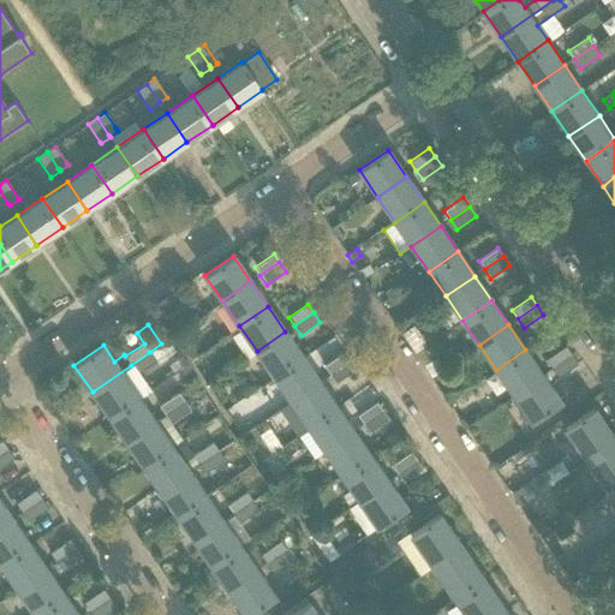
[(257,351),(274,376),(302,357),(285,332),(257,351)]
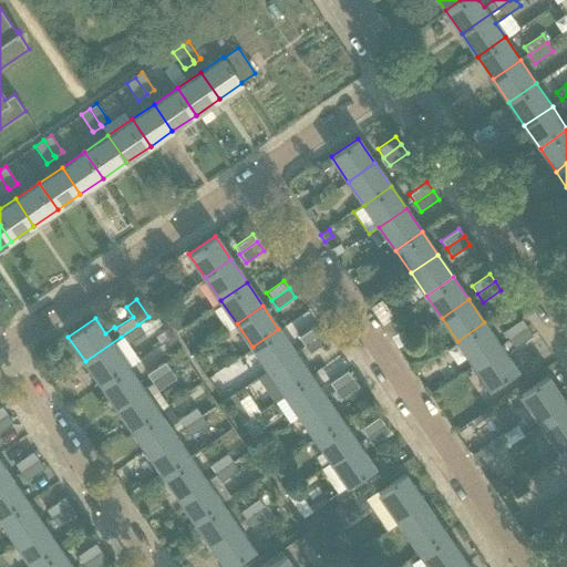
[(148,317),(137,325),(138,325),(143,332),(144,334),(162,322),(155,312),(148,317)]
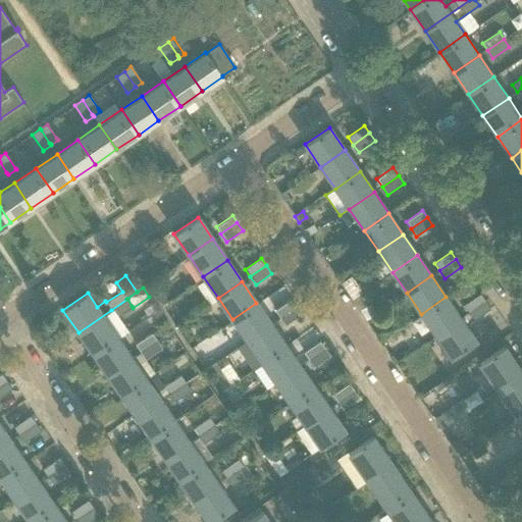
[(463,305),(468,312),(484,301),(479,294),(463,305)]
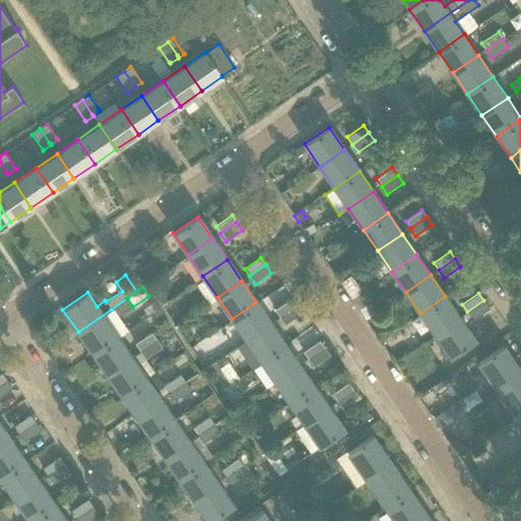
[(359,294),(351,300),(358,310),(367,305),(359,294)]
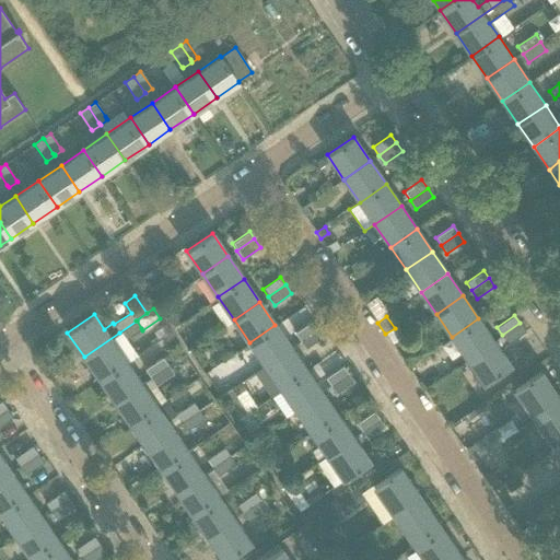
[(452,337),(467,359),(493,341),(478,318),(452,337)]
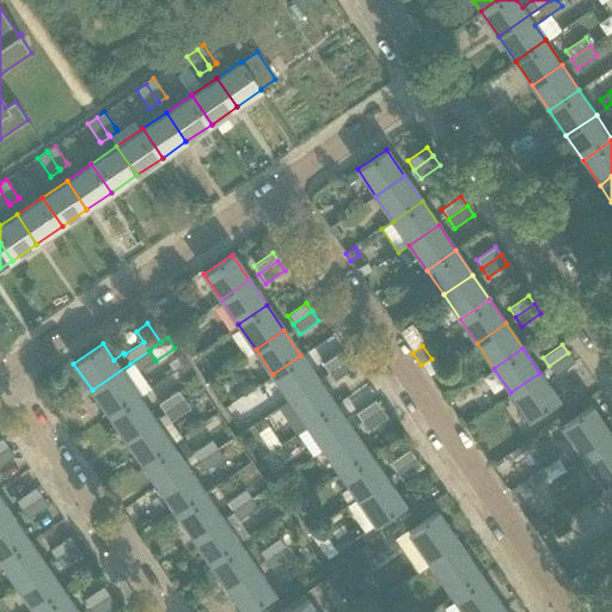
[(154,359),(150,350),(130,363),(136,372),(154,359)]
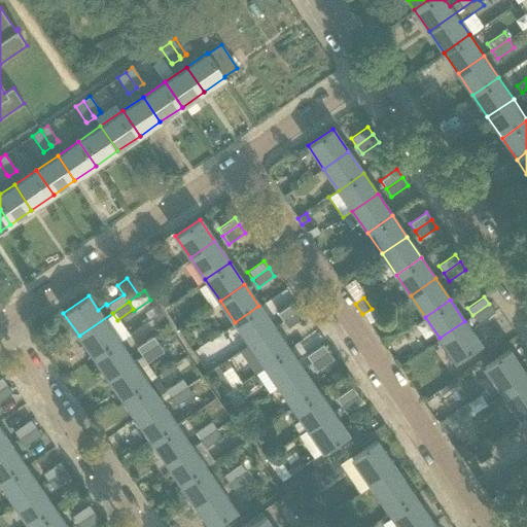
[(293,303),(278,313),(283,321),(299,311),(293,303)]
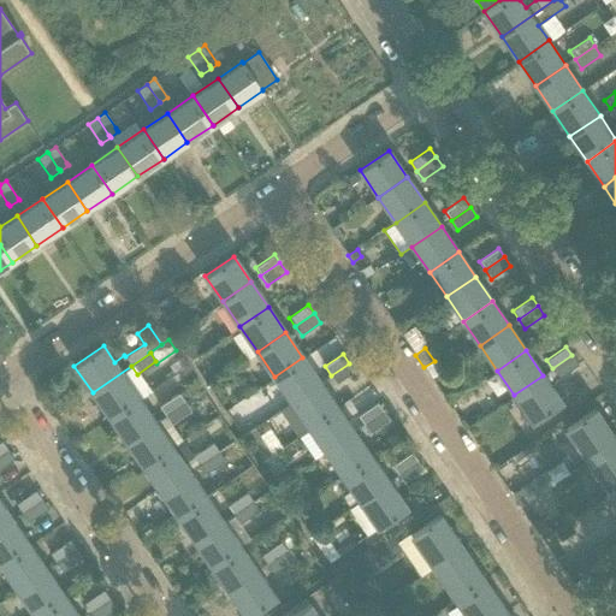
[(572,355),(552,368),(560,378),(579,365),(572,355)]
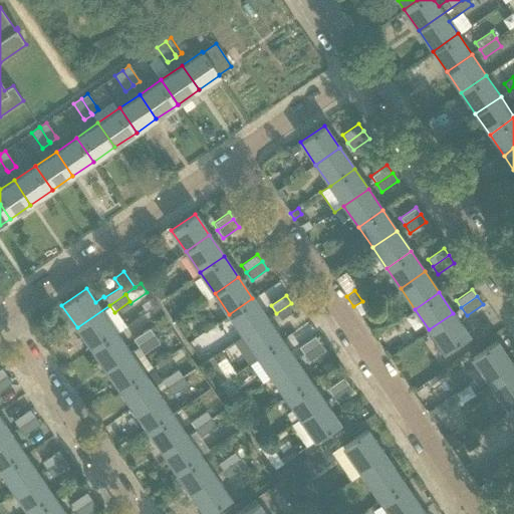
[(229,314),(244,335),(267,319),(252,298),(229,314)]
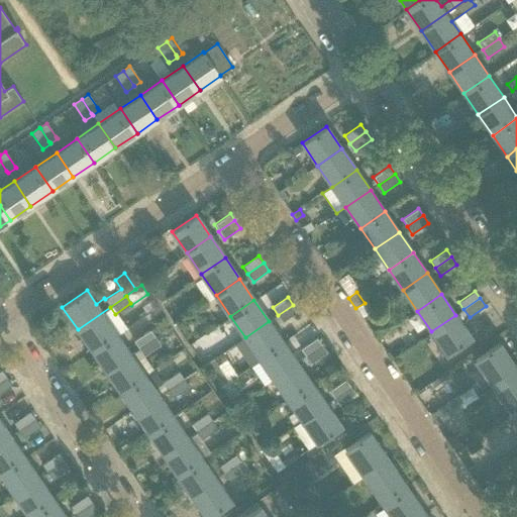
[(150,301),(145,305),(150,311),(156,308),(150,301)]
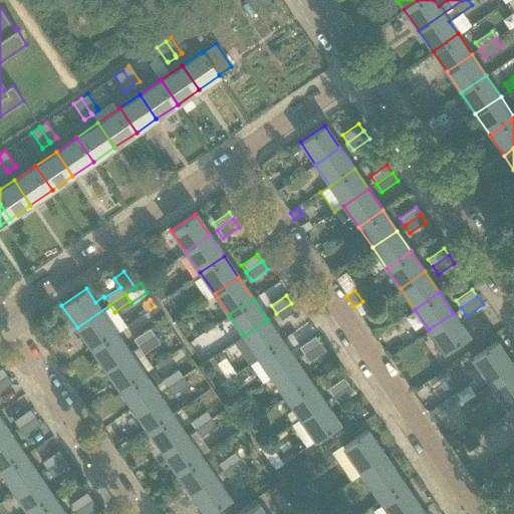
[(291,303),(276,313),(281,320),(296,310),(291,303)]
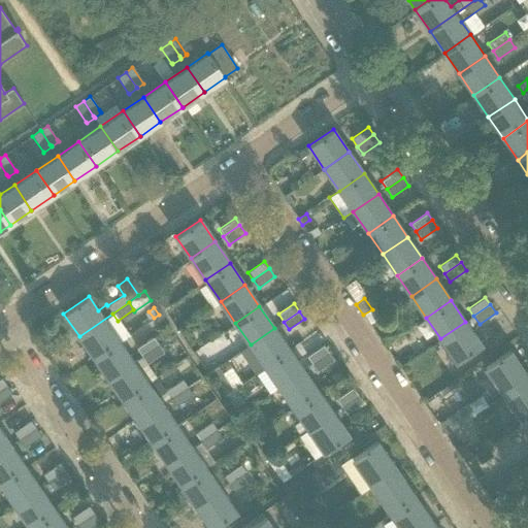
[(112,314),(79,336),(94,357),(119,340),(129,333),(120,320),(118,321),(112,314)]
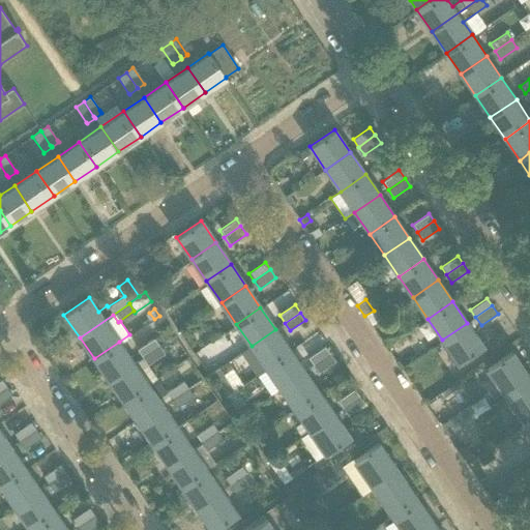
[(467,323),(442,340),(459,363),(483,347),(467,323)]
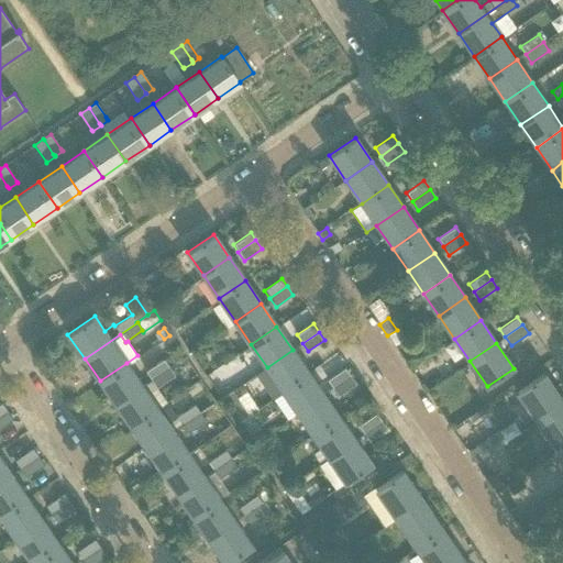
[(267,367),(255,375),(271,397),(282,389),(308,372),(293,350),(267,367)]
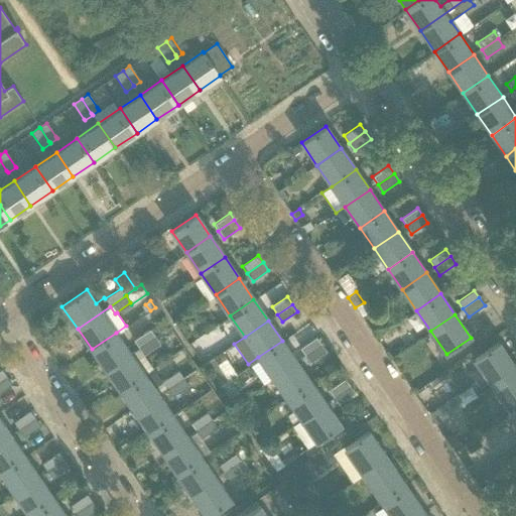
[(149,331),(134,342),(138,348),(153,338),(149,331)]
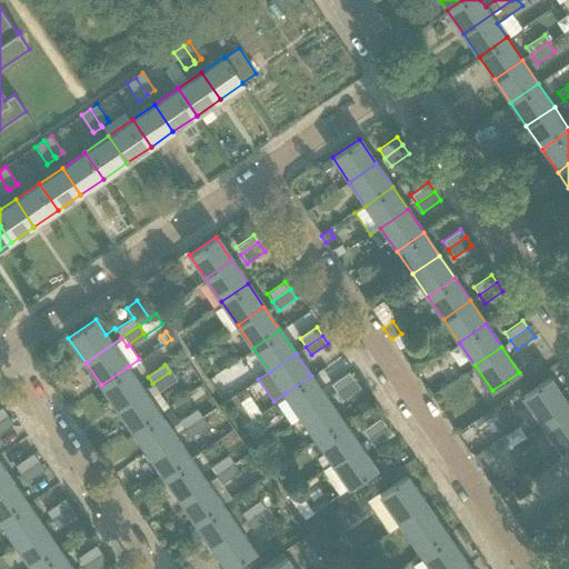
[(101,385),(117,408),(145,389),(141,383),(140,385),(128,367),(101,385)]
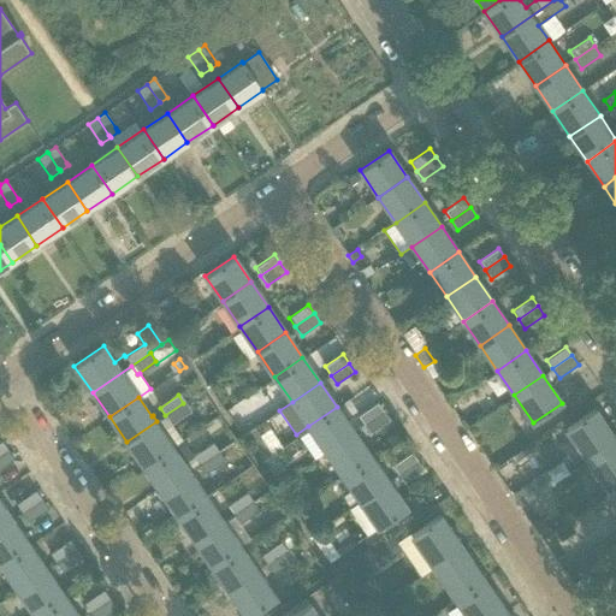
[(183,403),(165,415),(172,425),(190,412),(183,403)]
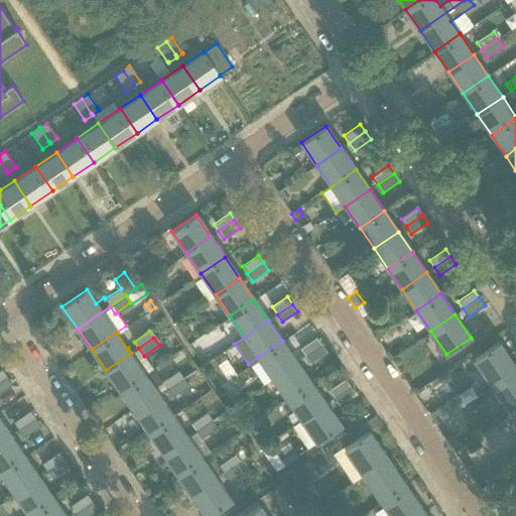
[(299,349),(304,356),(320,345),(315,338),(299,349)]
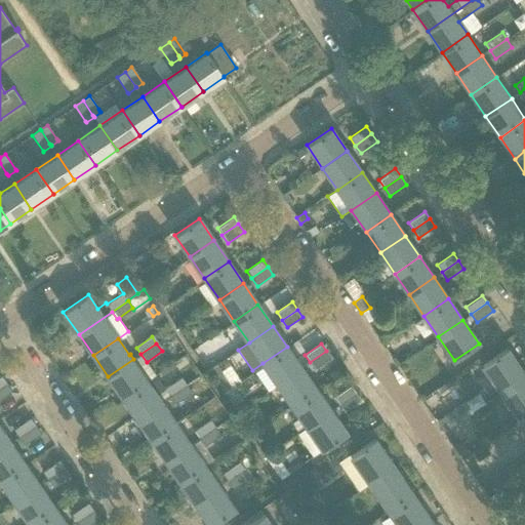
[(263,363),(277,385),(301,368),(287,347),(263,363)]
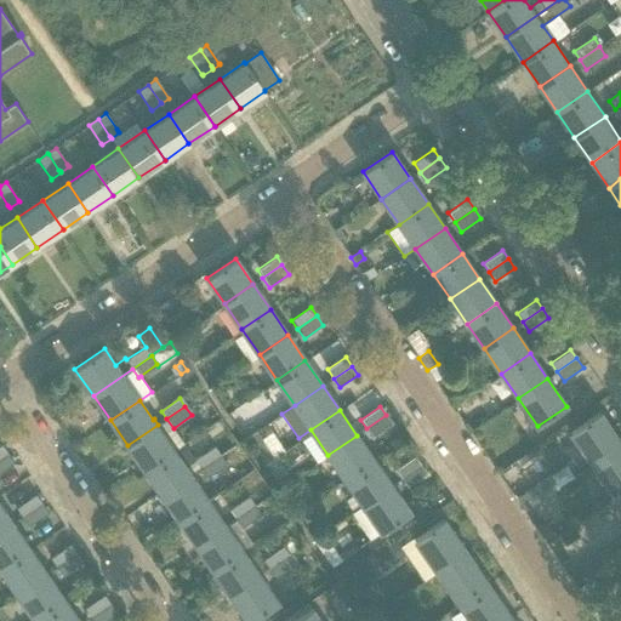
[(570,432),(592,465),(620,444),(620,443),(600,412),(570,432)]
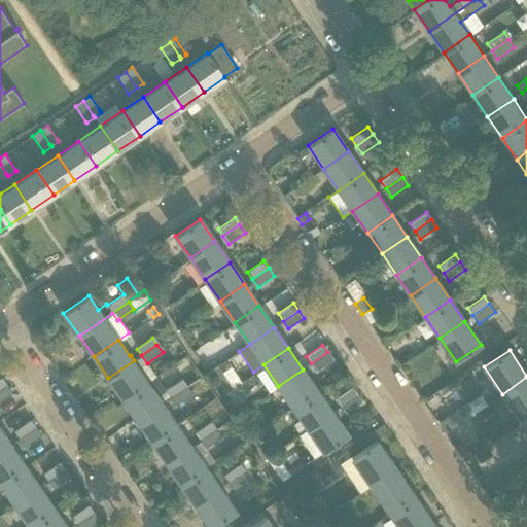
[(327,352),(311,363),(316,372),(332,360),(327,352)]
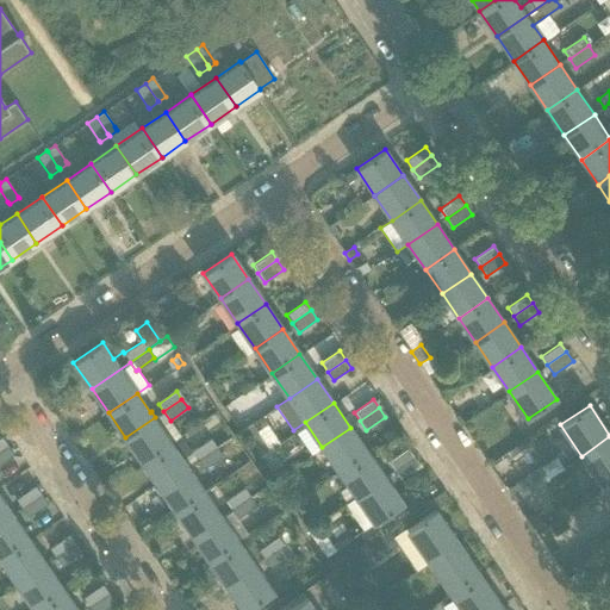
[(125,437),(142,462),(172,442),(155,417),(125,437)]
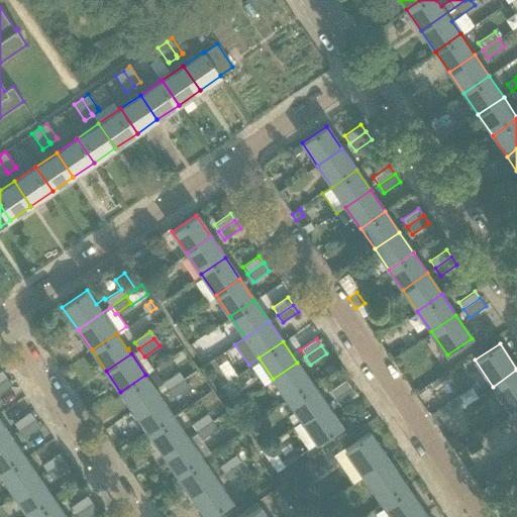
[(273,379),(287,399),(311,383),(297,363),(273,379)]
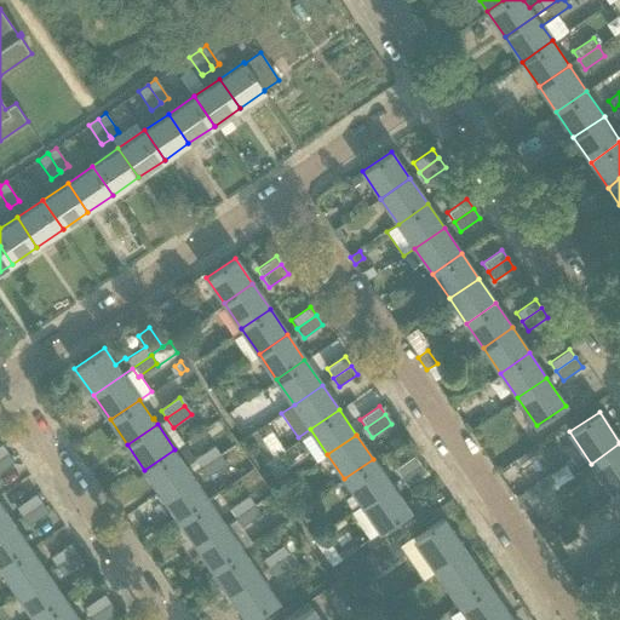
[(619,443),(591,464),(614,497),(619,492),(619,443)]
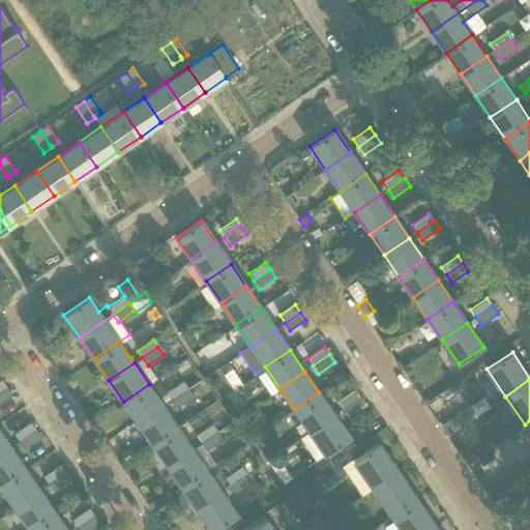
[(182,383),(167,393),(172,400),(187,389),(182,383)]
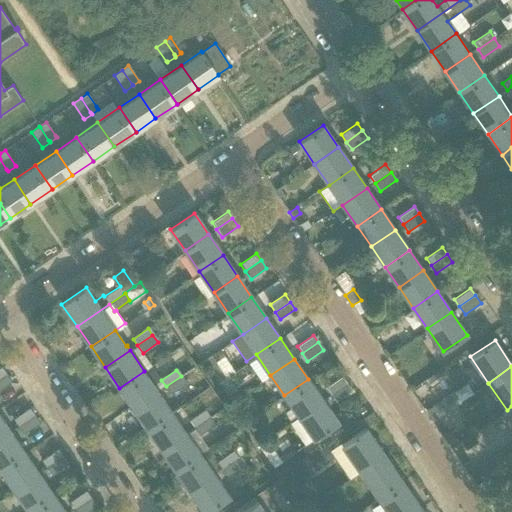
[(119,388),(133,409),(158,392),(144,371),(119,388)]
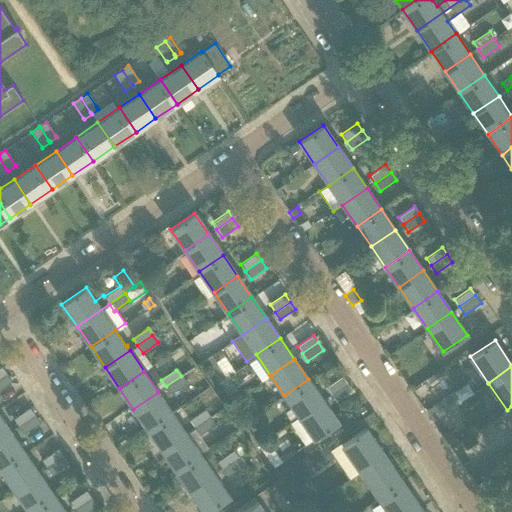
[(7,373),(0,377),(0,389),(12,381),(7,373)]
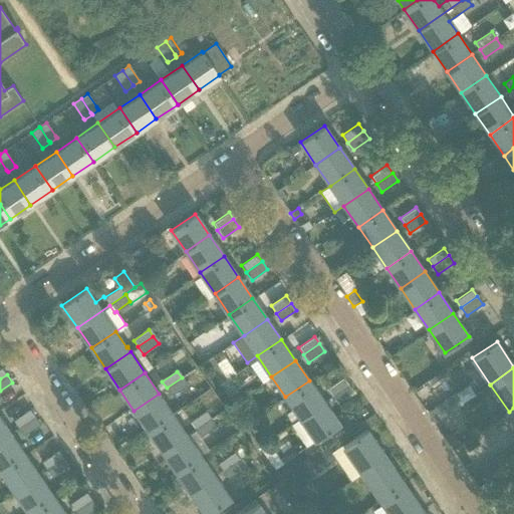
[(182,377),(167,388),(172,396),(187,386),(182,377)]
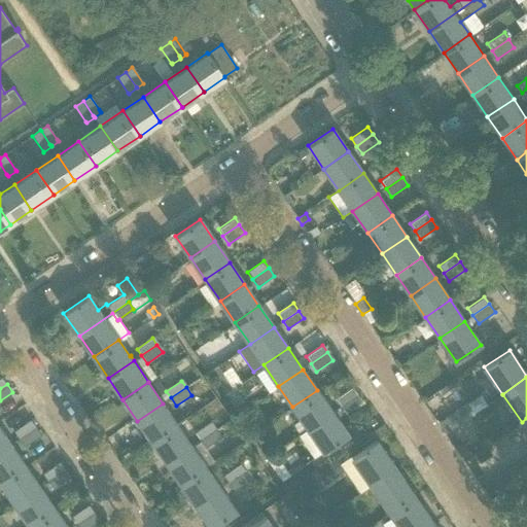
[(336,399),(340,406),(356,394),(352,388),(336,399)]
